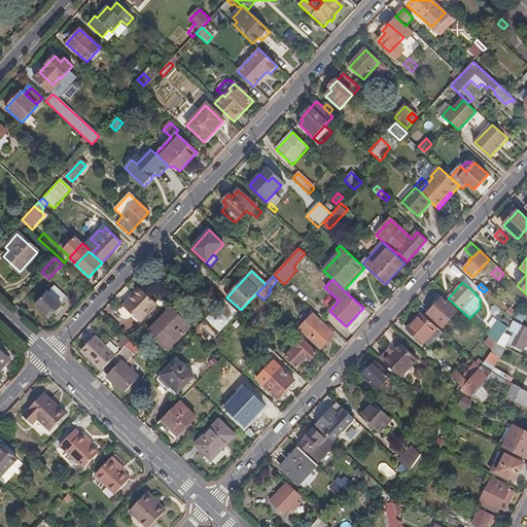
[(67,299),(54,286),(36,305),(49,318),(67,299)]
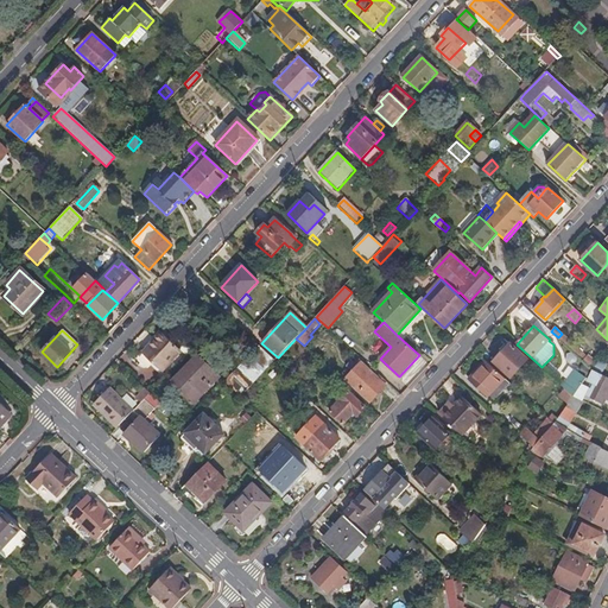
[(160,372),(179,352),(162,334),(141,355),(160,372)]
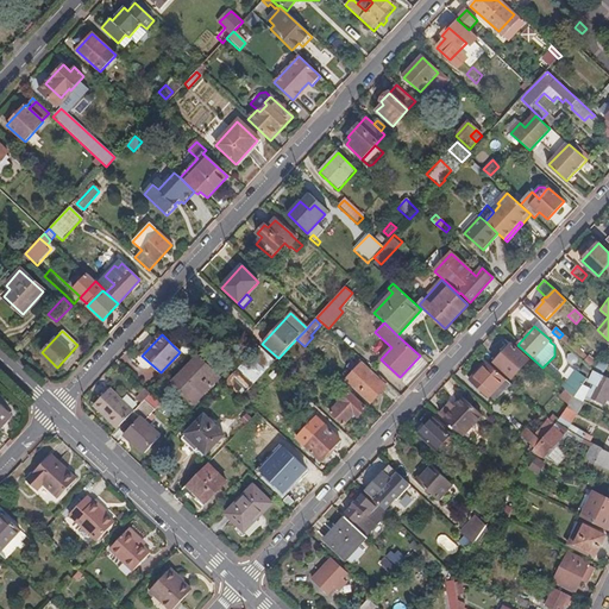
[(588,356),(563,334),(559,338),(585,363),(589,366),(596,359),(589,355),(588,356)]
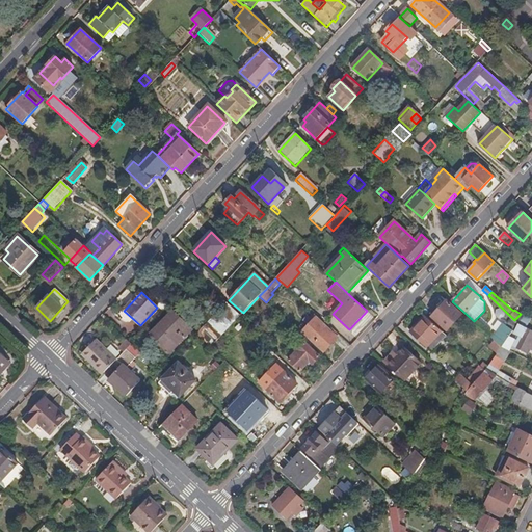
[(325,303),(333,312),(341,304),(333,296),(325,303)]
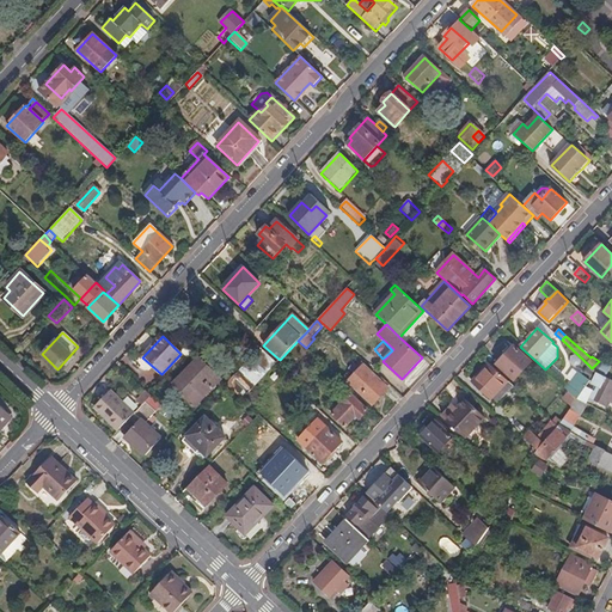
[(514,380),(531,362),(514,347),(497,365),(514,380)]
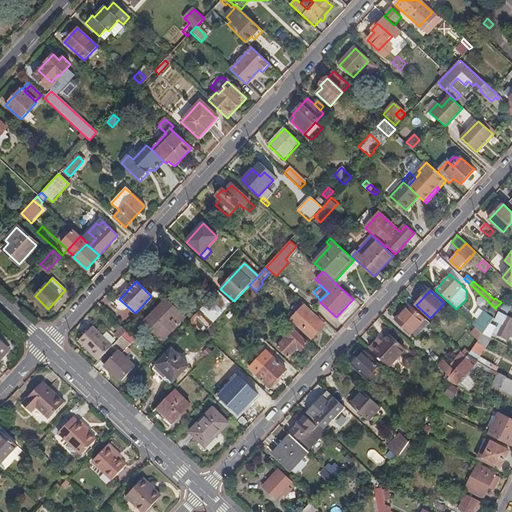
[(209,328),(229,307),(231,304),(217,292),(195,315),(209,328)]
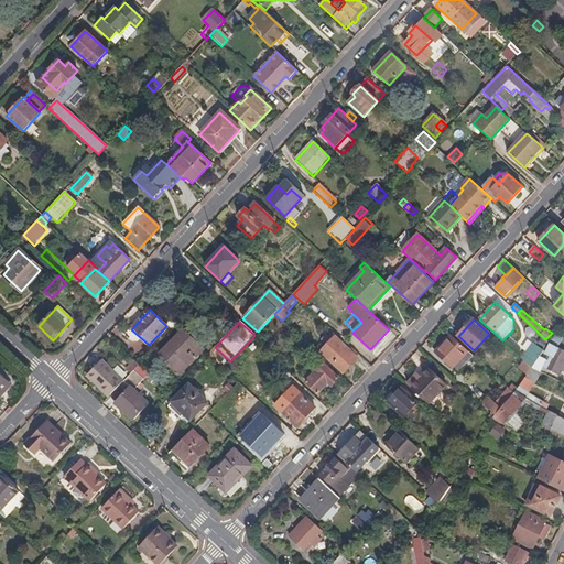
[(177,367),(198,346),(183,331),(163,353),(177,367)]
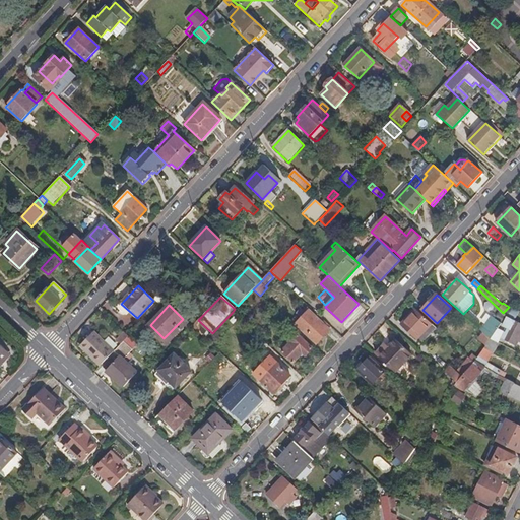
[(432,324),(416,309),(401,325),(416,339),(432,324)]
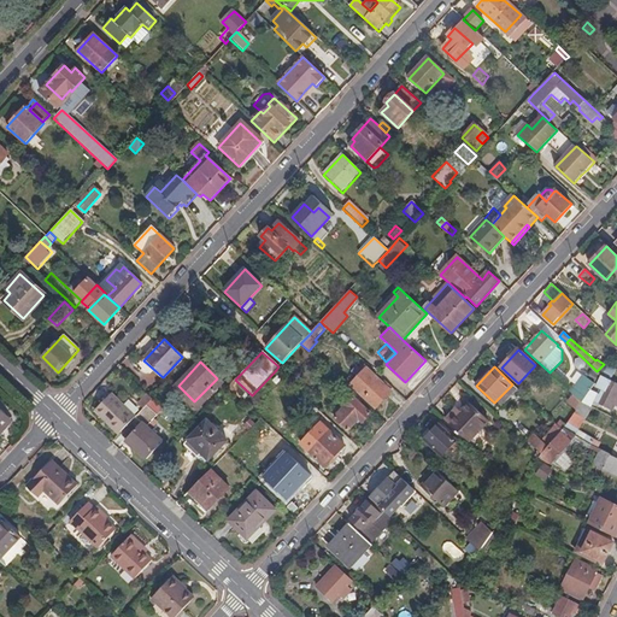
[(393,388),(385,381),(383,383),(368,368),(351,386),(376,409),(393,392),(392,391),(393,388)]
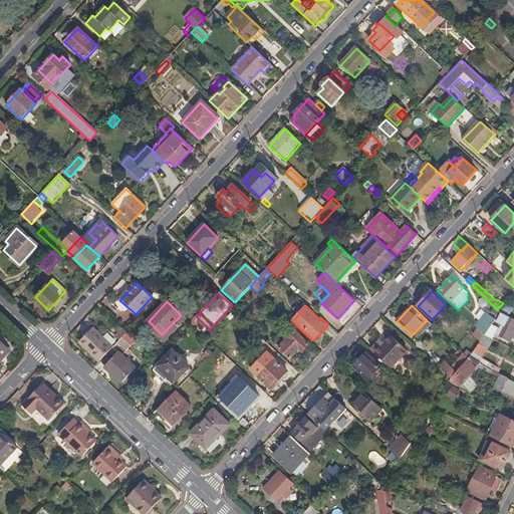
[(477,328),(485,336),(490,329),(496,321),(497,320),(502,313),(497,309),(494,306),(488,315),(485,312),(479,321),(477,320),(474,325),(477,328)]
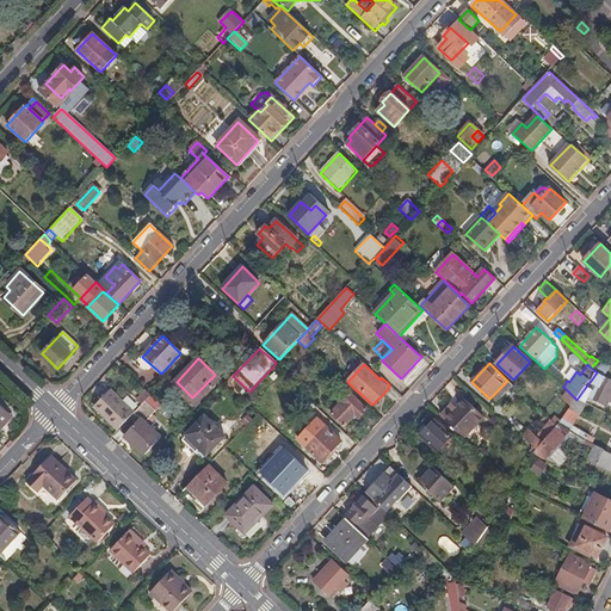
[(610,399),(610,380),(598,374),(591,383),(590,382),(582,392),(576,400),(584,402),(591,393),(588,390),(593,384),(597,387),(592,394),(591,399),(602,405),(606,396),(610,399)]
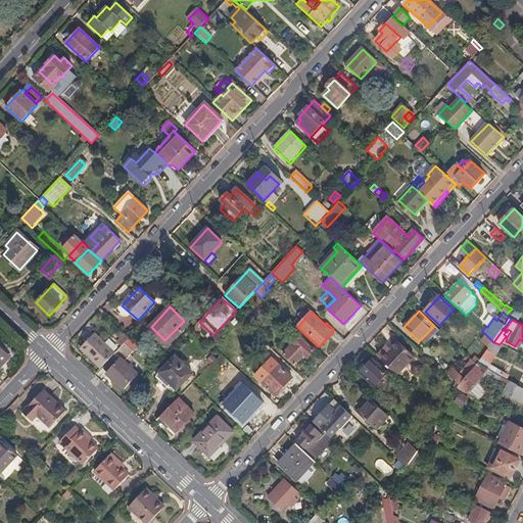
[(214,335),(199,322),(193,328),(207,341),(214,335)]
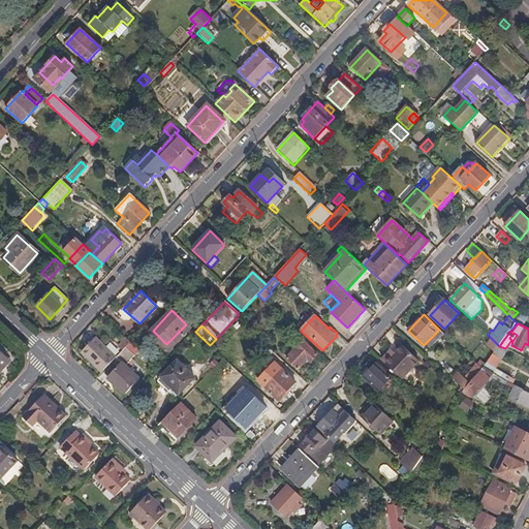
[(117,358),(95,338),(83,351),(93,361),(92,363),(102,372),(116,358),(117,358)]
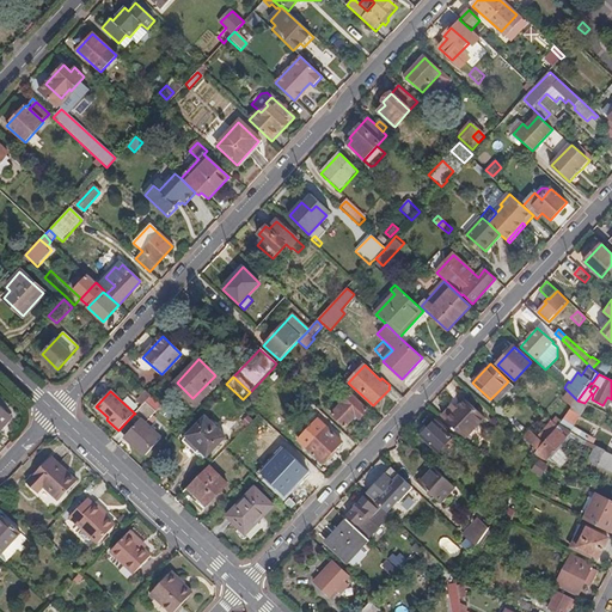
[(141,407),(151,397),(147,392),(138,403),(141,407)]
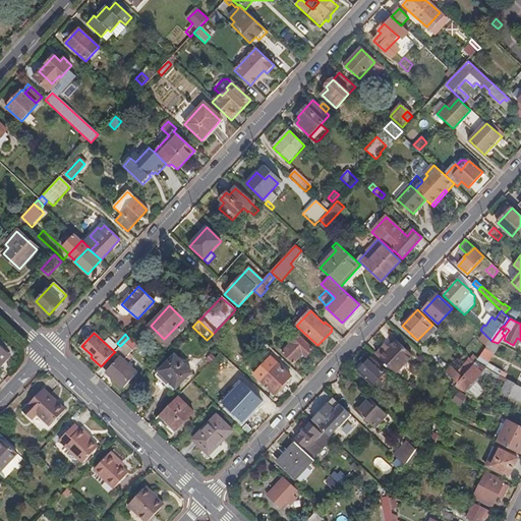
[(306,357),(313,349),(299,336),(283,353),(295,364),(303,355),(306,357)]
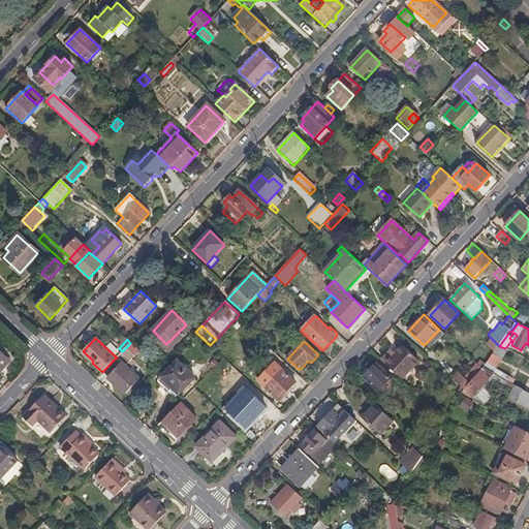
[(125,366),(139,351),(130,343),(122,351),(117,358),(116,358),(121,363),(106,378),(123,393),(137,378),(125,366)]
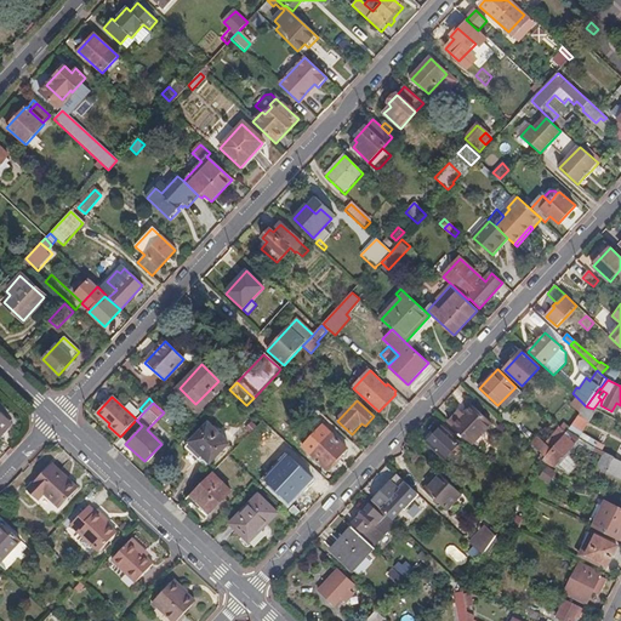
[(491,423),(473,406),(465,415),(462,419),(457,414),(449,422),(473,444),(491,423)]
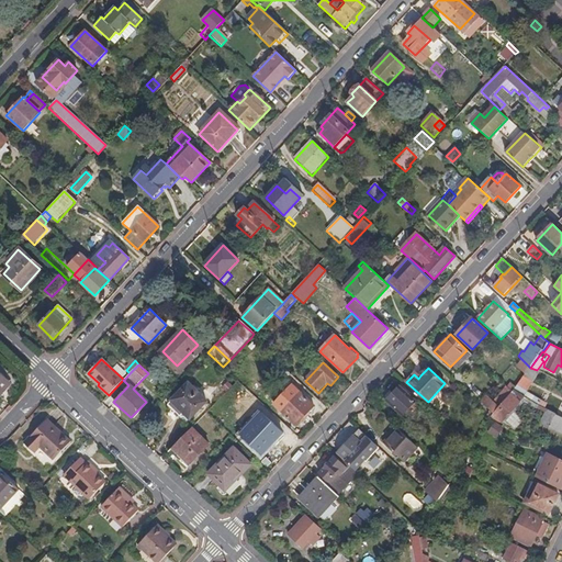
[(530,368),(514,391),(524,396),(538,404),(543,407),(546,403),(526,392),(538,371),(537,370),(530,368)]
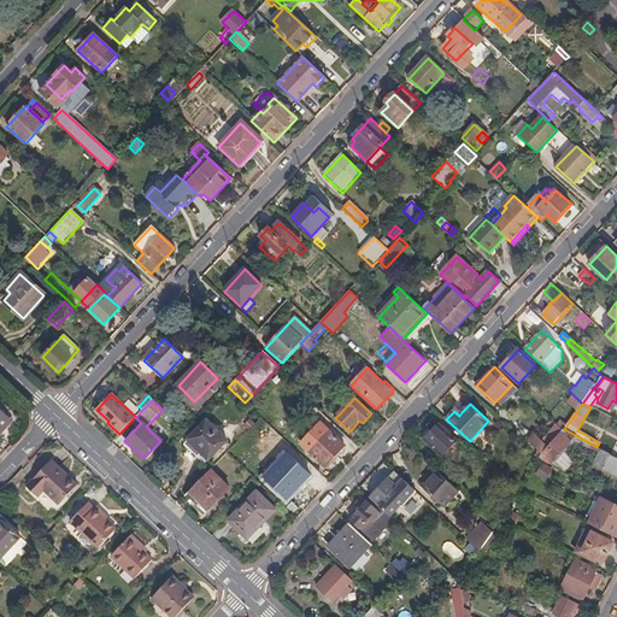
[(0,433),(12,419),(0,407),(0,433)]
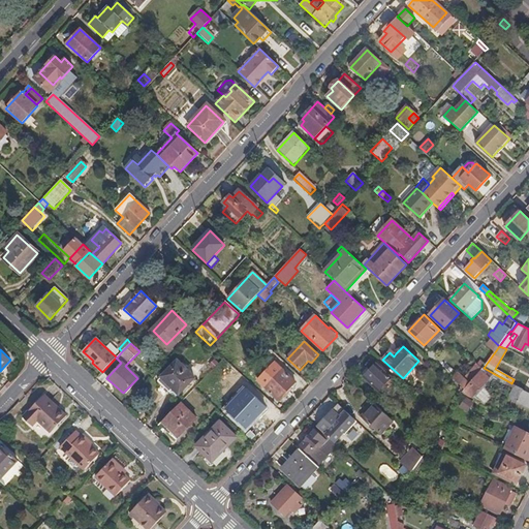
[(93,361),(83,351),(81,352),(92,363),(93,361)]
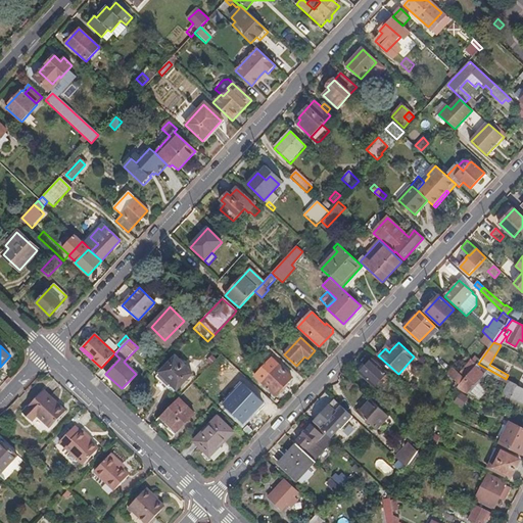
[(209,365),(216,359),(211,355),(206,361),(209,365)]
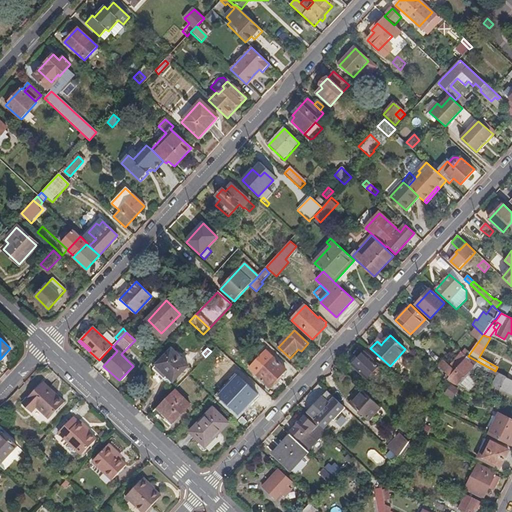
[(166,387),(187,366),(170,349),(149,371),(166,387)]
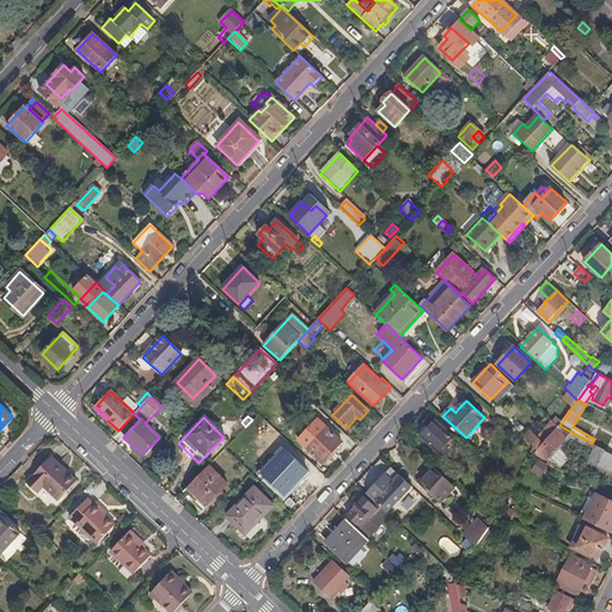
[(438,452),(452,436),(435,421),(428,429),(424,424),(418,433),(422,435),(421,436),(438,452)]
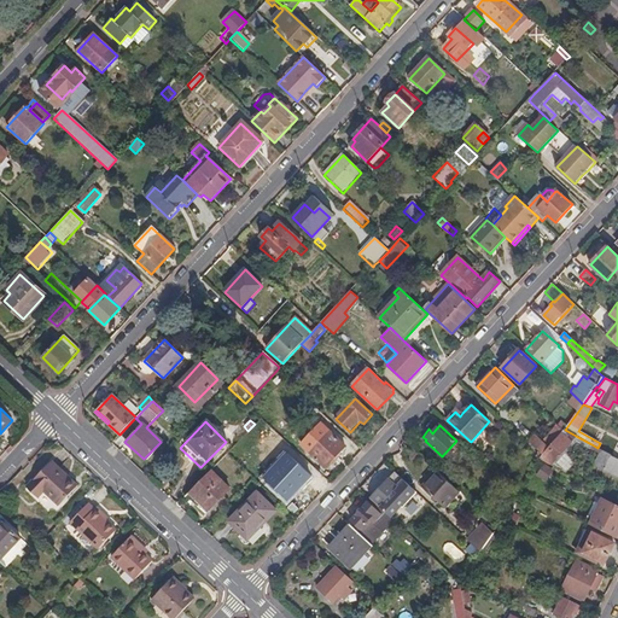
[(528,442),(546,459),(561,436),(554,430),(543,443),(534,433),(528,442)]
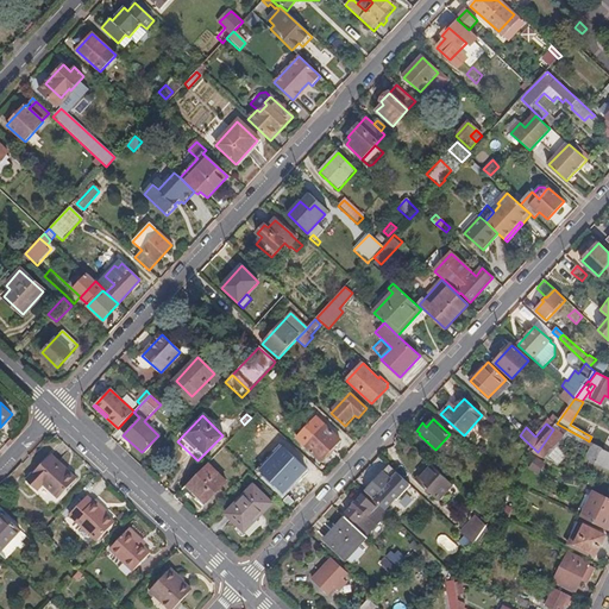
[(557,446),(566,433),(567,429),(557,424),(556,426),(553,429),(538,452),(535,454),(546,460),(547,459),(550,457),(556,446),(557,446)]
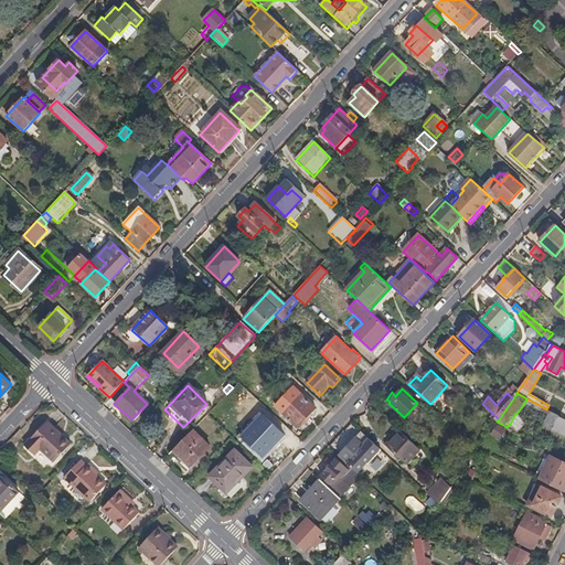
[(298,428),(316,408),(301,396),(284,415),(298,428)]
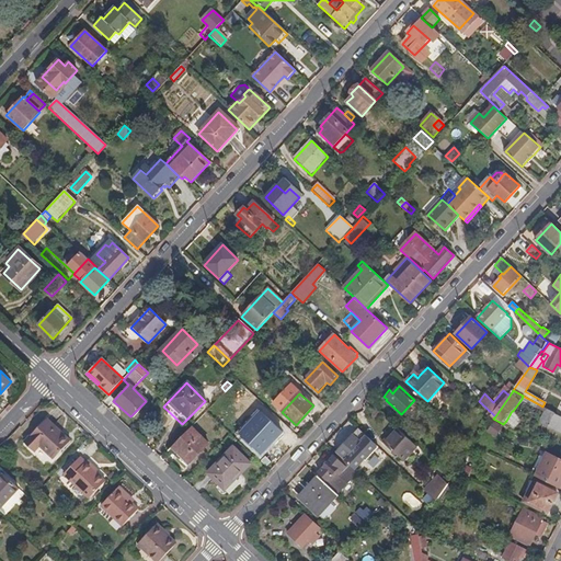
[(542,407),(537,403),(523,396),(522,399),(534,405),(546,412),(548,409),(542,407)]
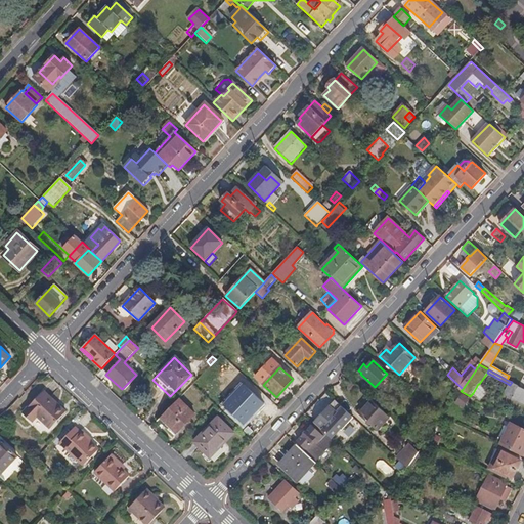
[(381,392),(393,379),(387,374),(375,387),(381,392)]
